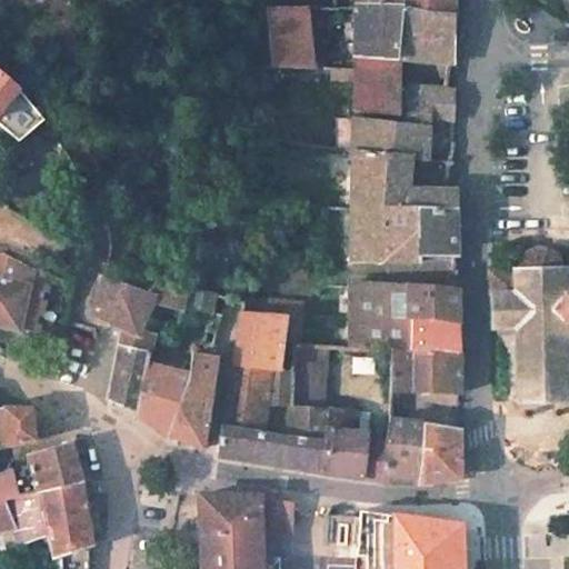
[(371,0),(371,6),(395,6),(403,7),(453,16),(453,0),(371,0)]
